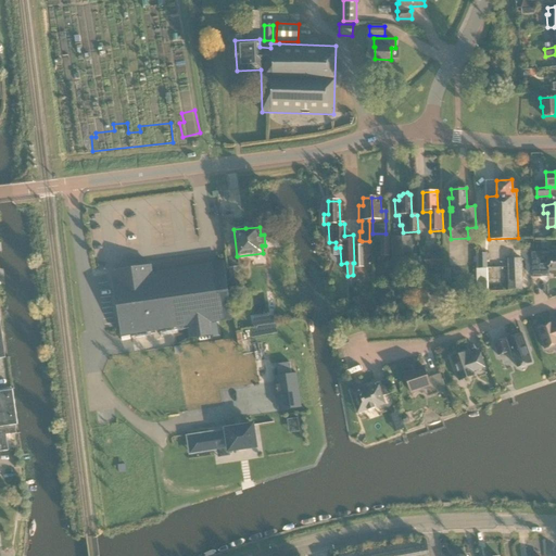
[(281,238),(279,228),(268,229),(269,239),(281,238)]
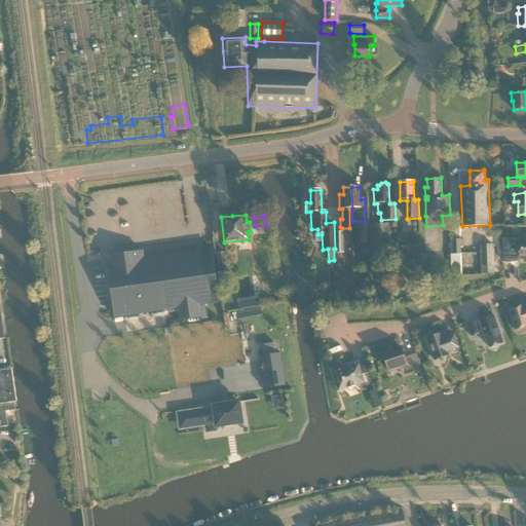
[(369,242),(368,224),(360,224),(360,242),(369,242)]
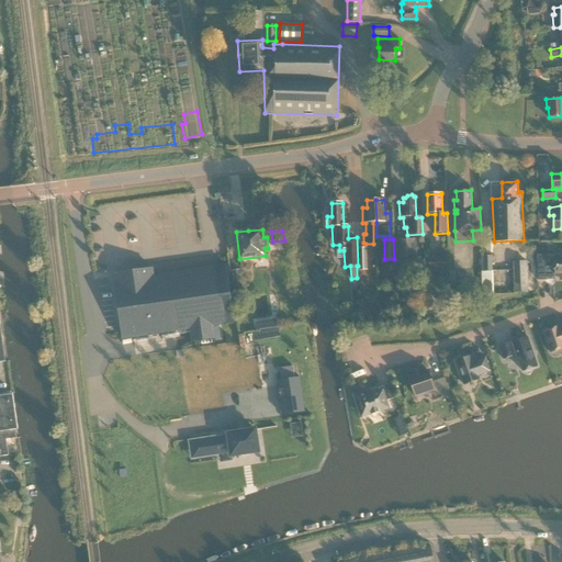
[(417,274),(417,239),(395,239),(396,276),(417,274)]
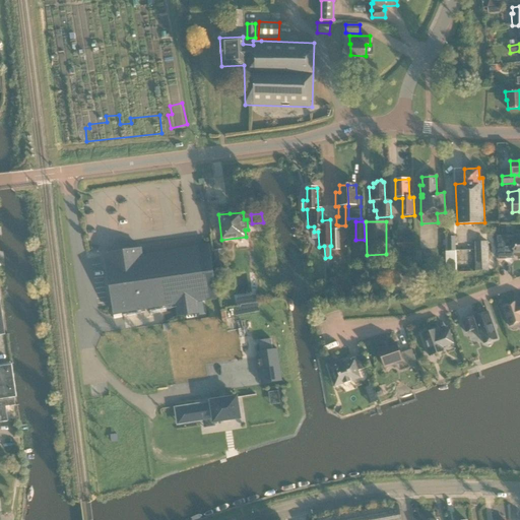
[(340,250),(339,229),(331,230),(332,250),(340,250)]
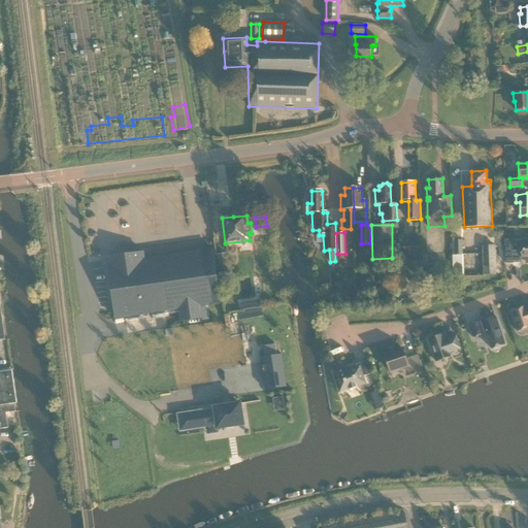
[(420,253),(419,237),(402,238),(403,254),(420,253)]
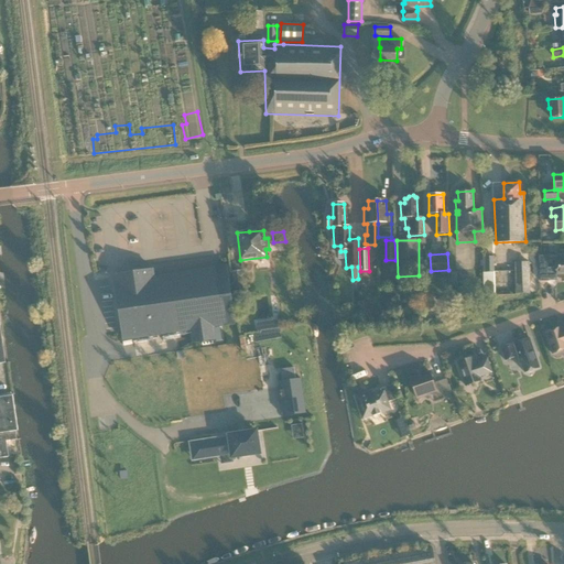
[(495,272),(494,256),(486,256),(486,272),(495,272)]
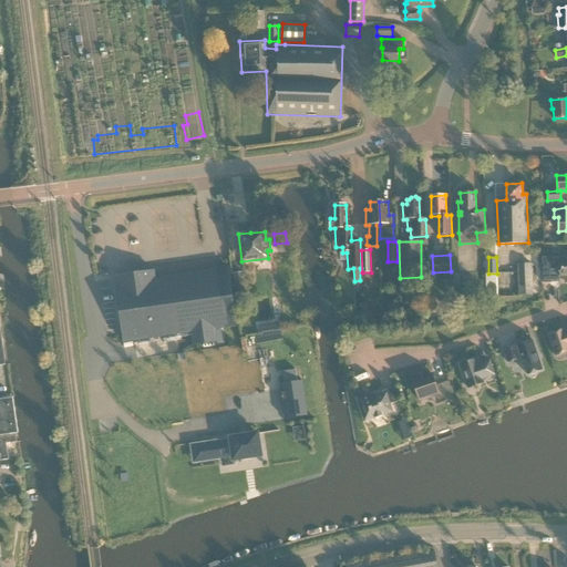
[(549,257),(542,257),(543,282),(550,282),(559,282),(559,276),(566,275),(566,259),(558,260),(559,269),(550,269),(549,257)]
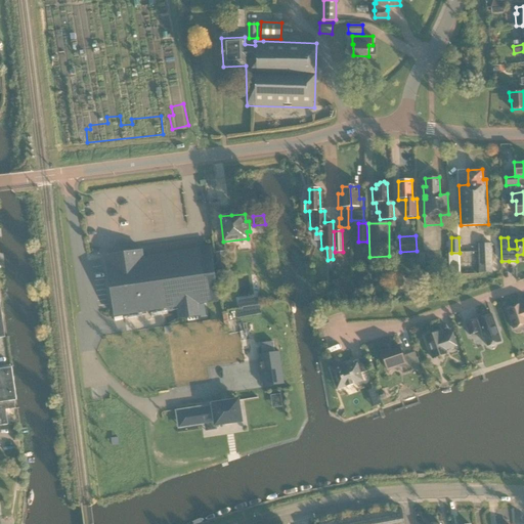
[(492,272),(491,244),(478,245),(479,273),(492,272)]
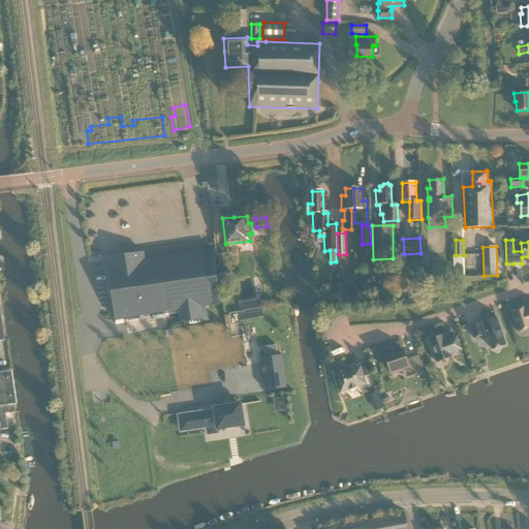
[(123,262),(113,263),(119,305),(114,306),(116,318),(189,307),(191,319),(201,318),(199,306),(220,303),(213,249),(145,259),(143,252),(122,255),(123,262)]
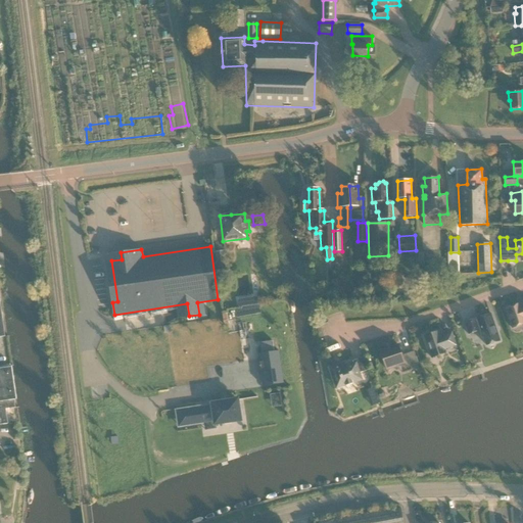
[(226,270),(223,251),(216,252),(219,271),(226,270)]
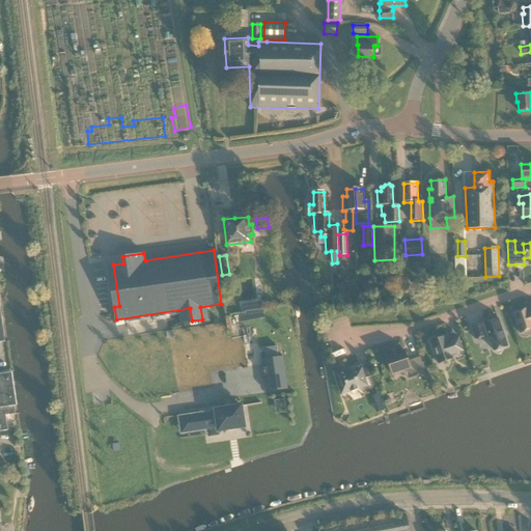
[(435,284),(435,274),(424,274),(425,285),(435,284)]
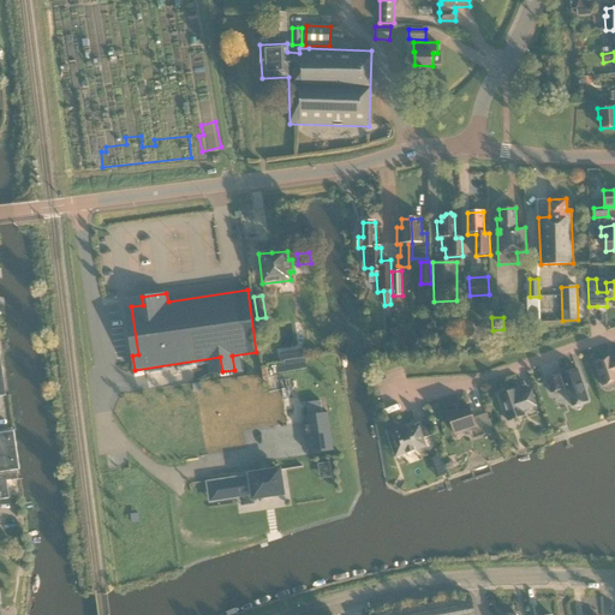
[(297,359),(296,350),(280,352),(281,362),(297,359)]
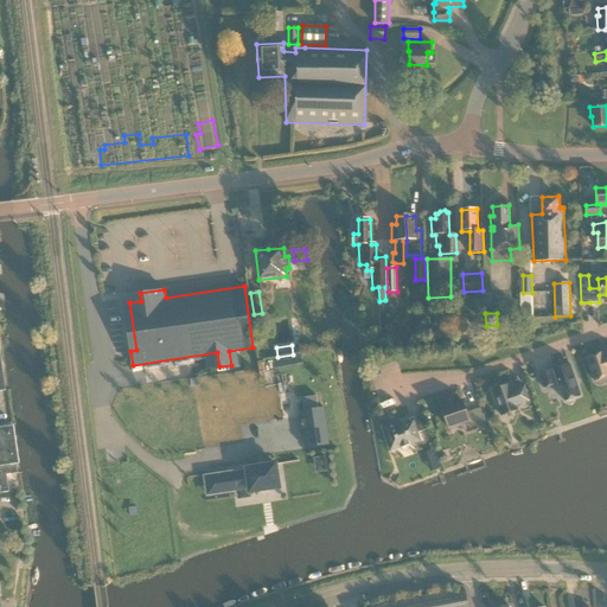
[(606,355),(605,356),(604,352),(587,358),(594,381),(606,376),(606,355)]
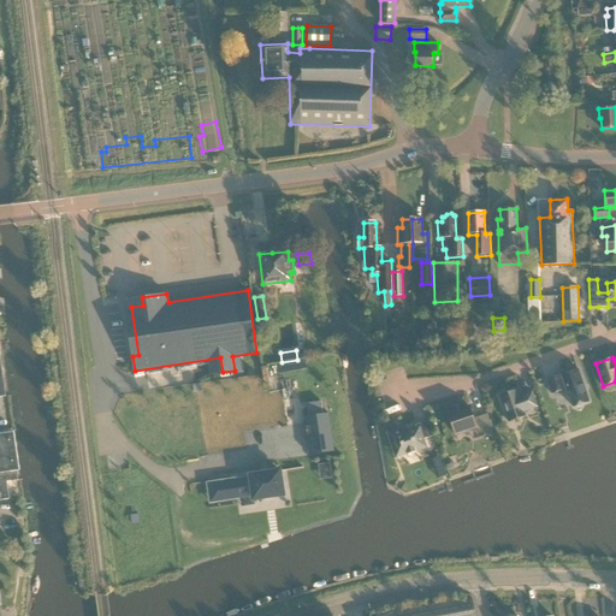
[(579,369),(546,379),(551,394),(564,389),(568,397),(569,397),(573,407),(574,407),(576,408),(581,407),(582,403),(590,402),(579,369)]
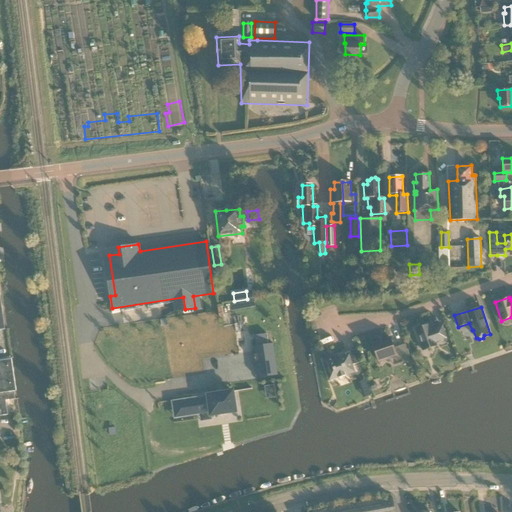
[(431,329),(429,324),(415,329),(422,350),(437,345),(435,342),(446,338),(442,325),(431,329)]
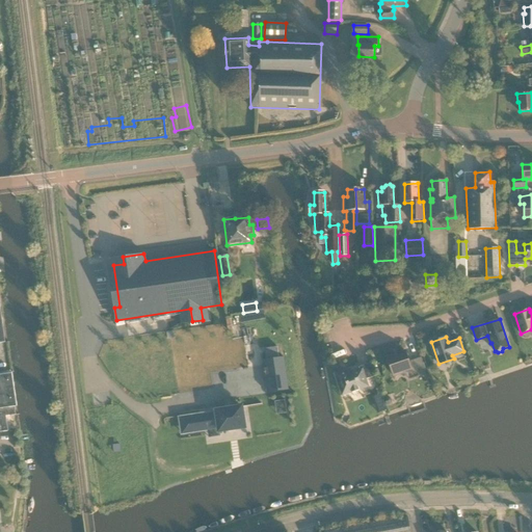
[(277,347),(265,349),(266,360),(278,357),(277,347)]
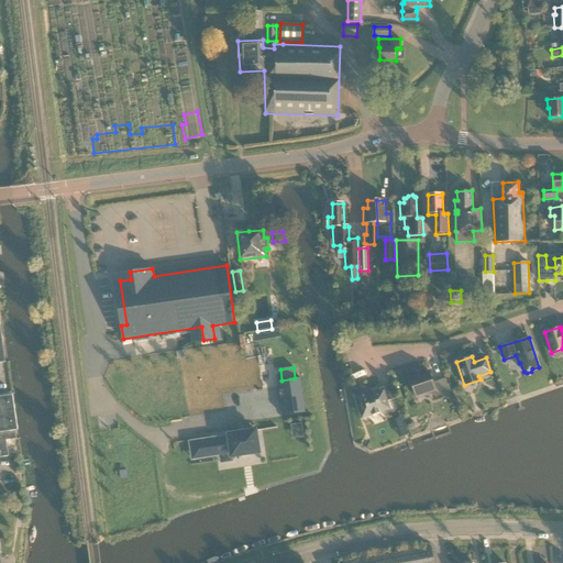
[(432,382),(429,371),(409,377),(418,401),(417,398),(426,395),(426,394),(440,389),(441,394),(450,392),(445,377),(432,382)]
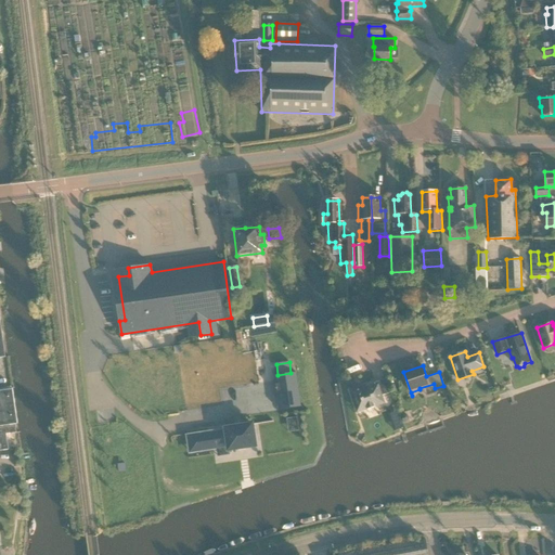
[(278,375),(274,376),(279,410),(300,407),(295,373),(291,373),(278,375)]
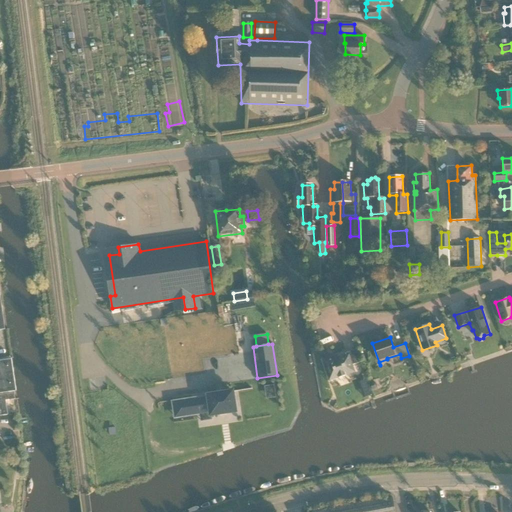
[(360,362),(356,349),(346,352),(347,356),(338,359),(337,355),(323,360),(330,379),(338,376),(338,378),(345,375),(345,374),(353,371),(351,365),(360,362)]
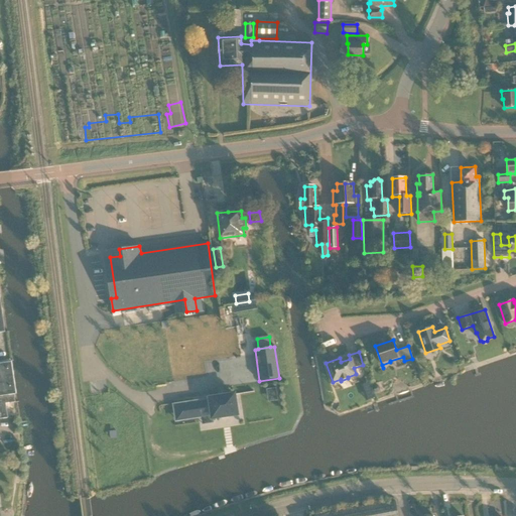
[(0,418),(6,418),(4,404),(14,402),(8,364),(8,361),(0,361),(0,418)]
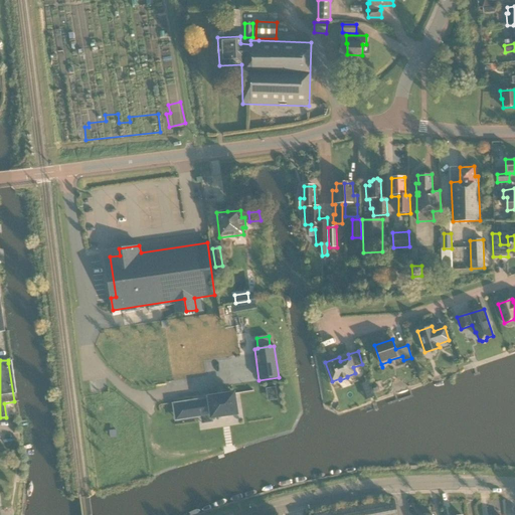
[(209,399),(178,404),(180,419),(201,415),(201,412),(211,410),(212,417),(220,416),(221,418),(228,416),(228,415),(236,413),(233,393),(209,397),(209,399)]
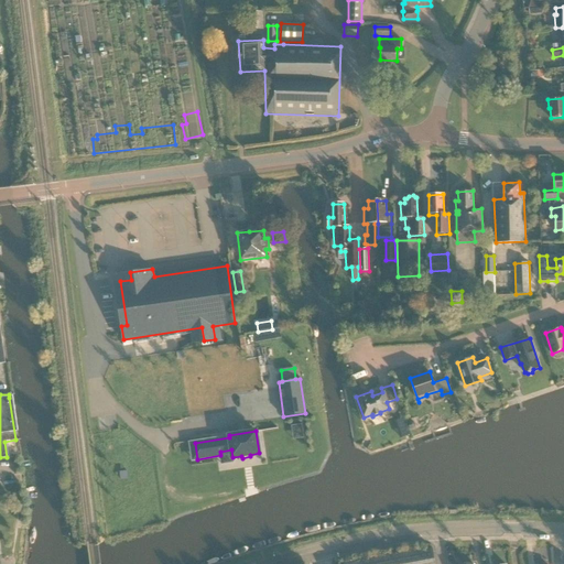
[(435,563),(432,548),(342,563),(435,563)]
